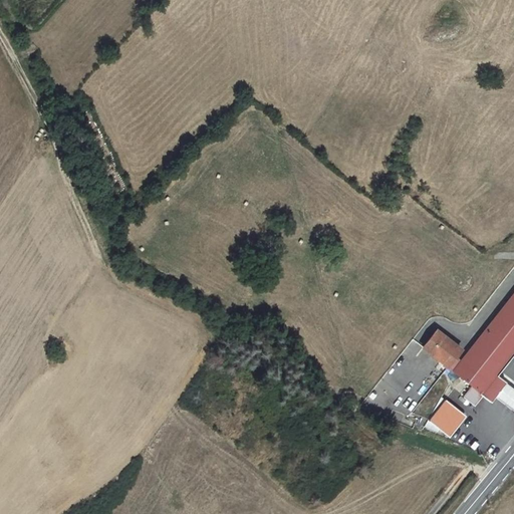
[(513,310),(506,304),(461,360),(456,355),(461,348),(454,342),(439,360),(472,387),(464,397),(475,405),(483,396),(480,394),(496,373),(513,350),(513,310)]
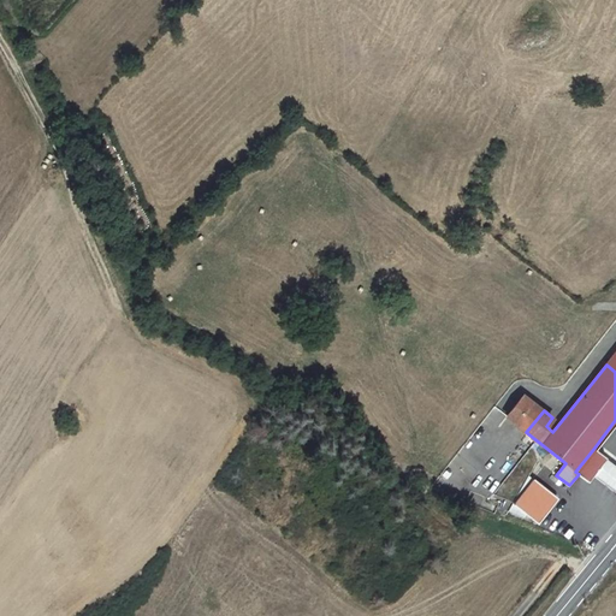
[(544,410),(521,392),(503,415),(526,432),(544,410)]
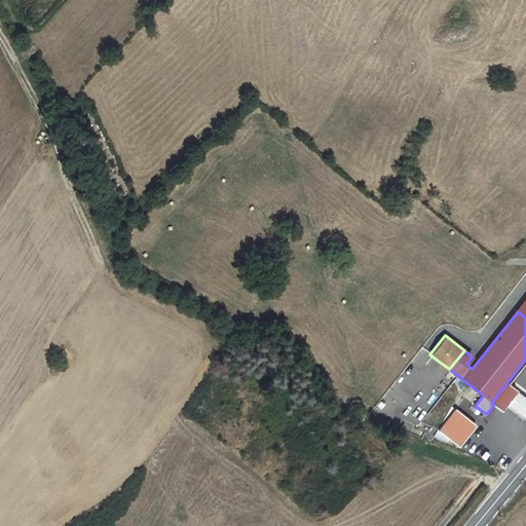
[(525,397),(508,382),(491,403),(494,405),(501,410),(505,404),(525,418),(525,397)]
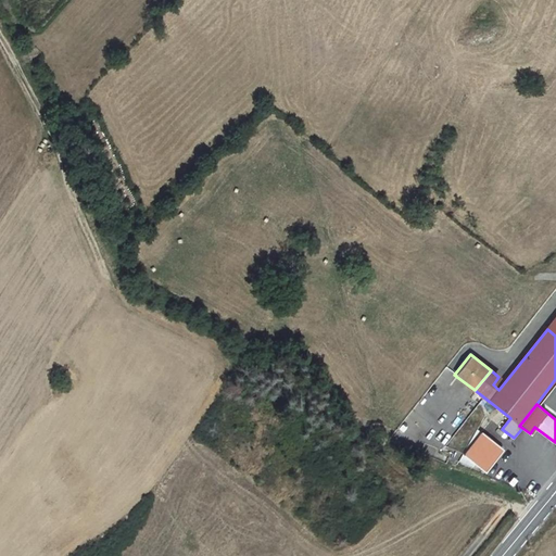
[(481,433),(476,430),(459,460),(476,467),(478,465),(465,455),(481,433)]
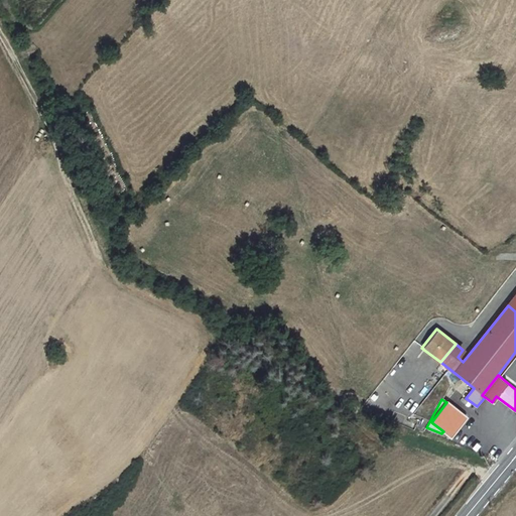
[(468,417),(446,402),(431,422),(443,431),(452,437),(468,417)]
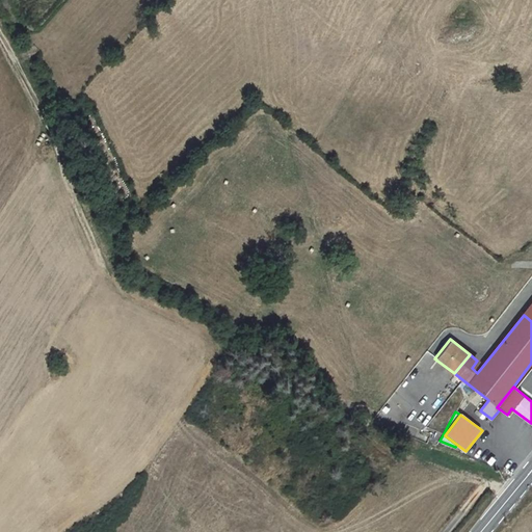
All buildings are outlined.
